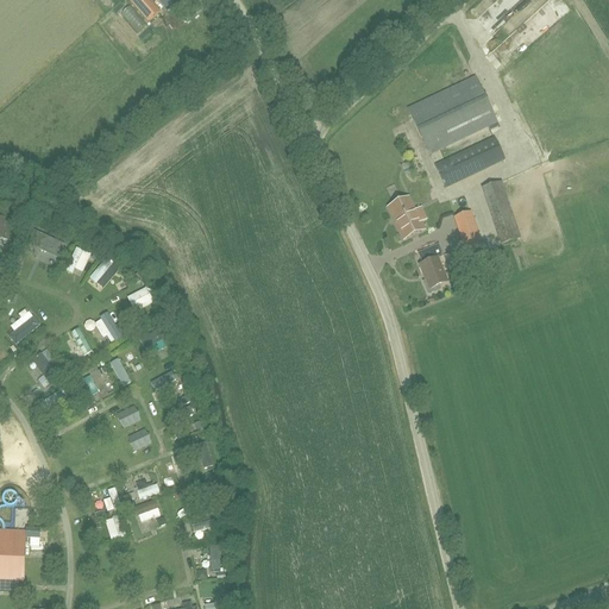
[(149,0),(130,0),(149,23),(161,13),(149,0)]
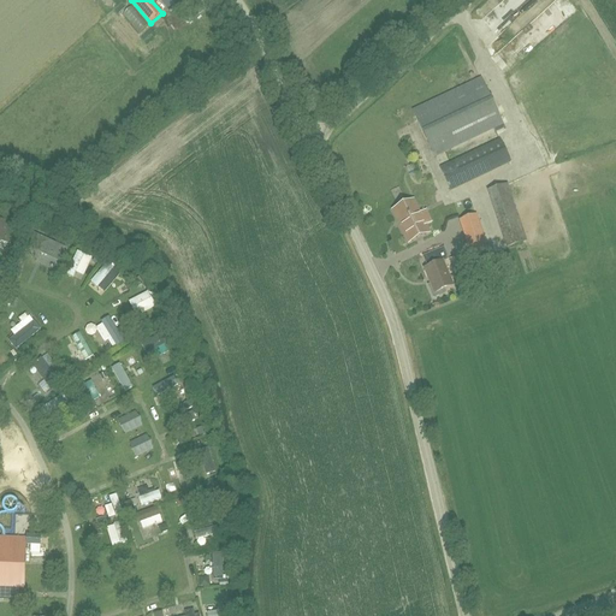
[(159,0),(169,11),(181,0),(159,0)]
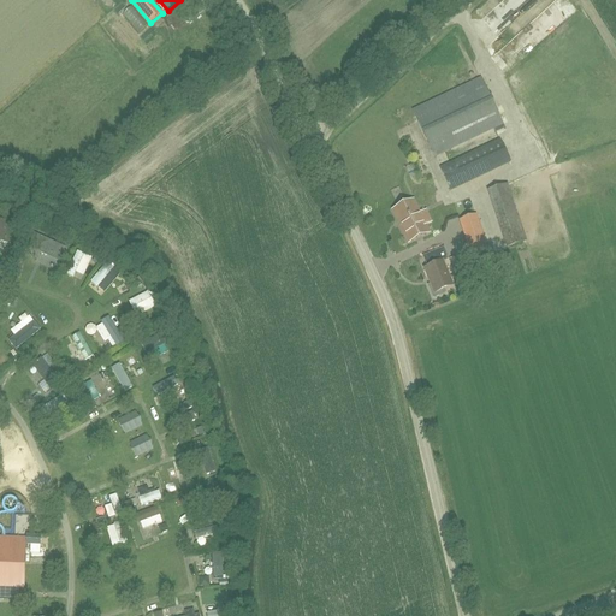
[(483,77),(412,107),(432,155),(502,126),(483,77)]
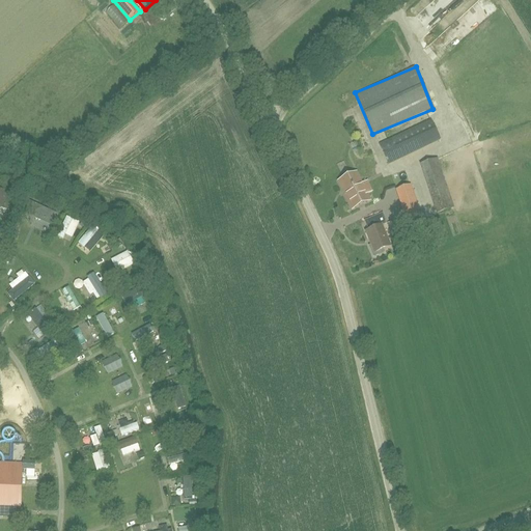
[(389,165),(441,140),(431,121),(380,145),(389,165)]
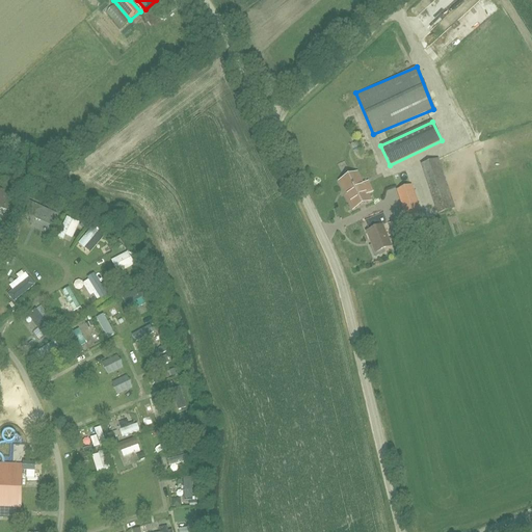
[(422,165),(439,214),(455,209),(439,160),(422,165)]
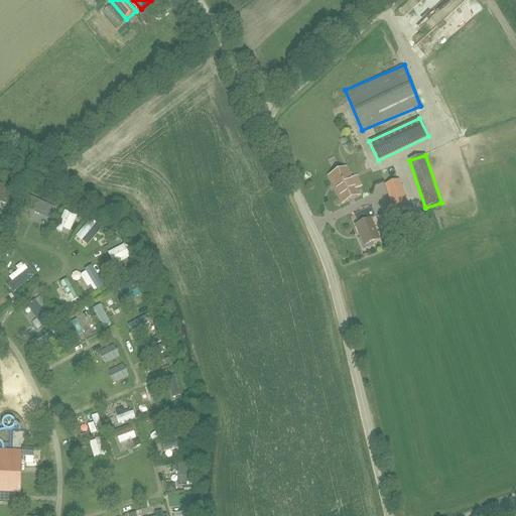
[(349,201),(353,199),(359,196),(356,188),(352,181),(354,180),(353,179),(352,179),(346,168),(330,176),(343,204),(349,201)]
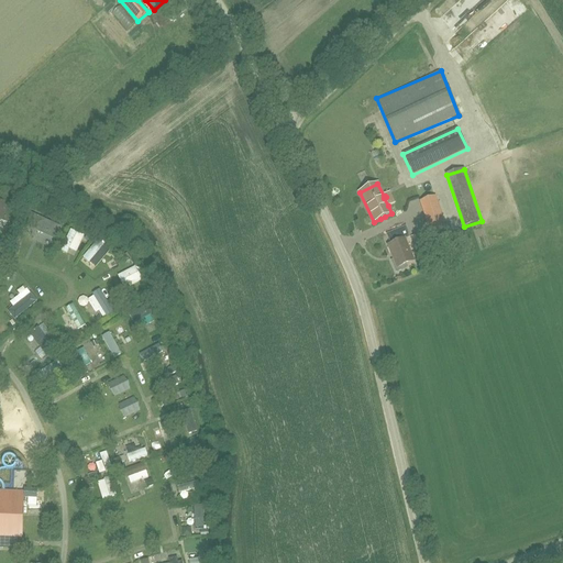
[(432,238),(440,235),(446,233),(434,197),(420,202),(430,231),(432,238)]
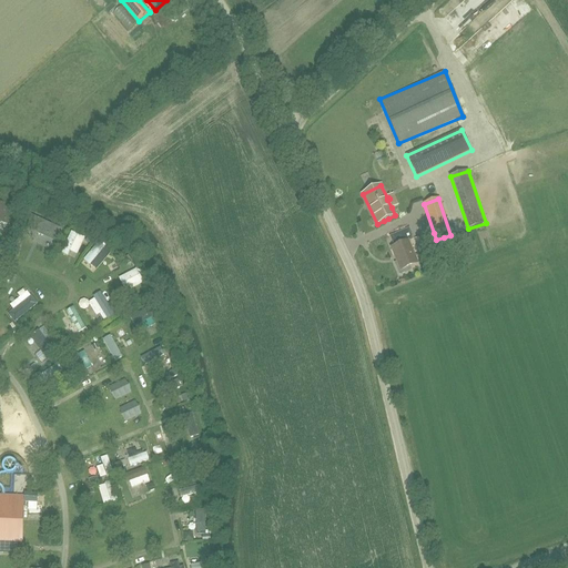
[(61,230),(32,216),(27,229),(56,242),(61,230)]
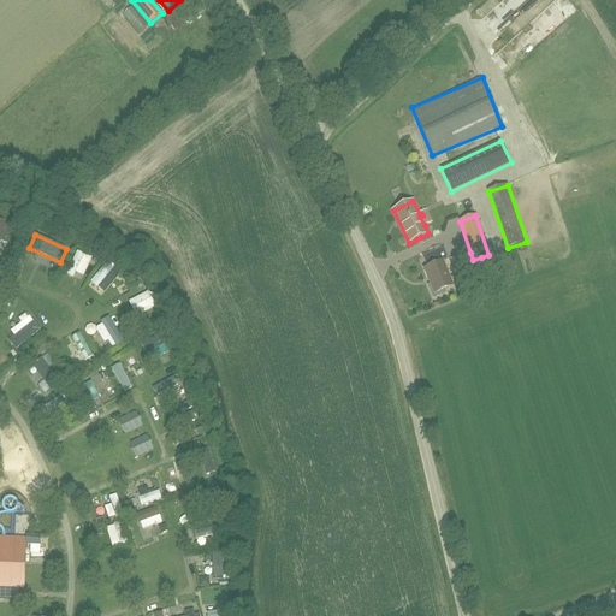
[(430,267),(428,268),(426,270),(432,285),(428,286),(433,298),(445,294),(444,291),(452,288),(443,262),(449,260),(444,248),(424,258),(424,259),(426,258),(430,267)]
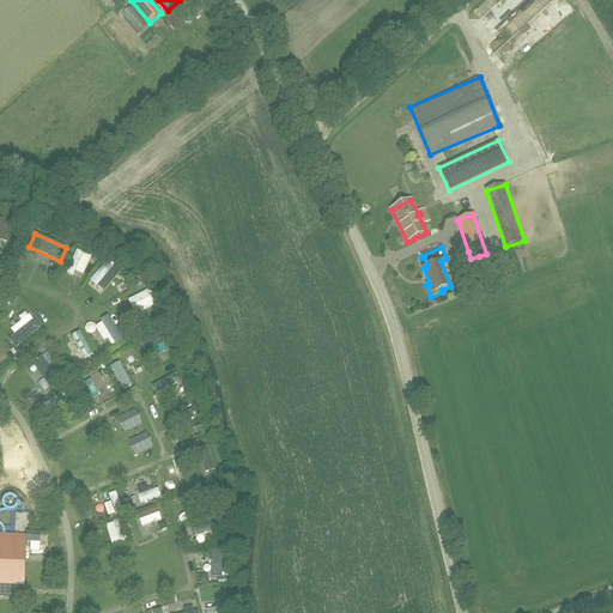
[(66,273),(72,275),(74,271),(83,274),(90,255),(74,249),(66,273)]
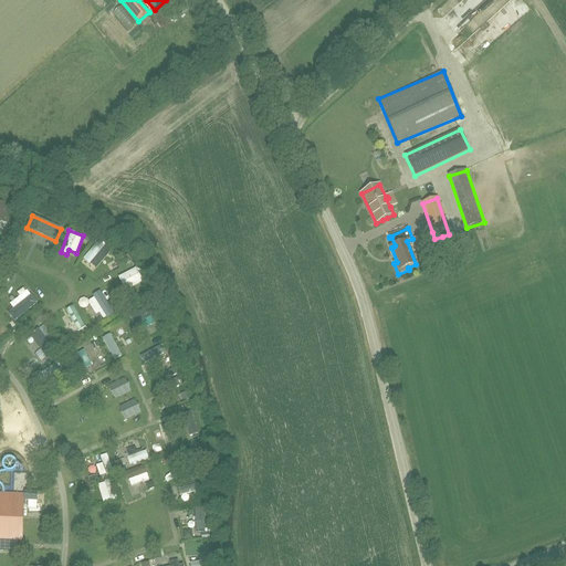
[(95,241),(83,259),(96,269),(109,250),(95,241)]
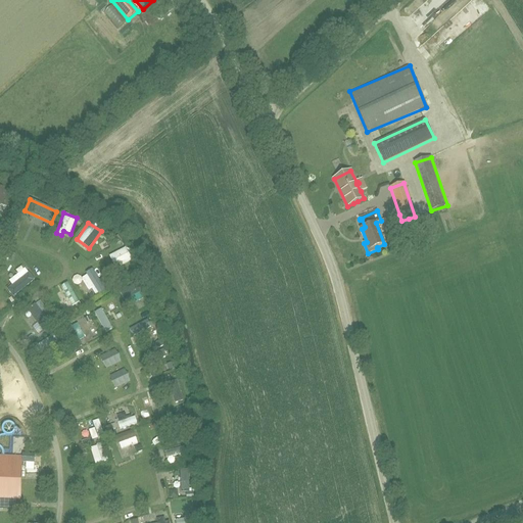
[(128,245),(108,255),(114,269),(134,258),(128,245)]
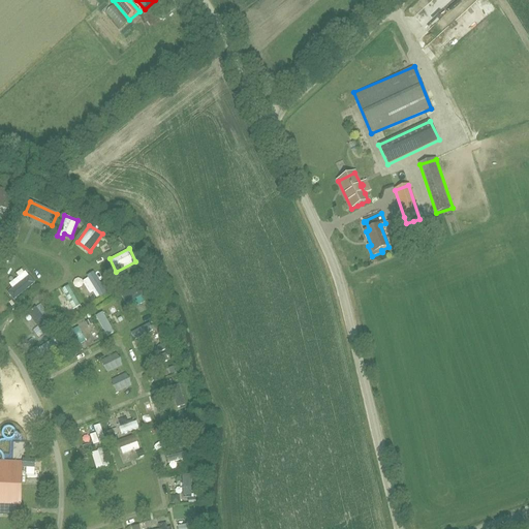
[(20,281),(28,275),(22,268),(14,274),(20,281)]
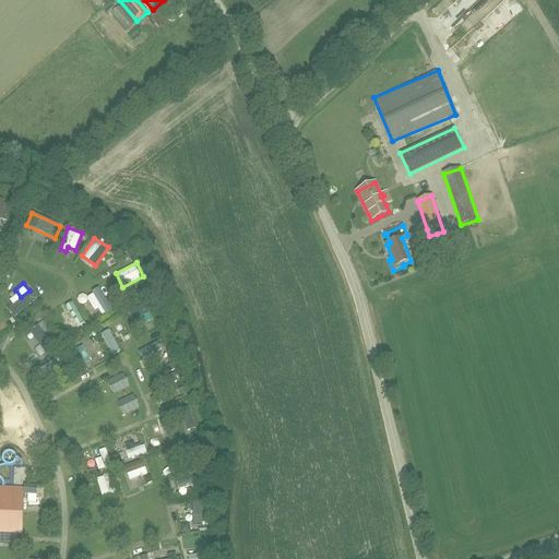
[(28,290),(7,309),(13,318),(36,298),(28,290)]
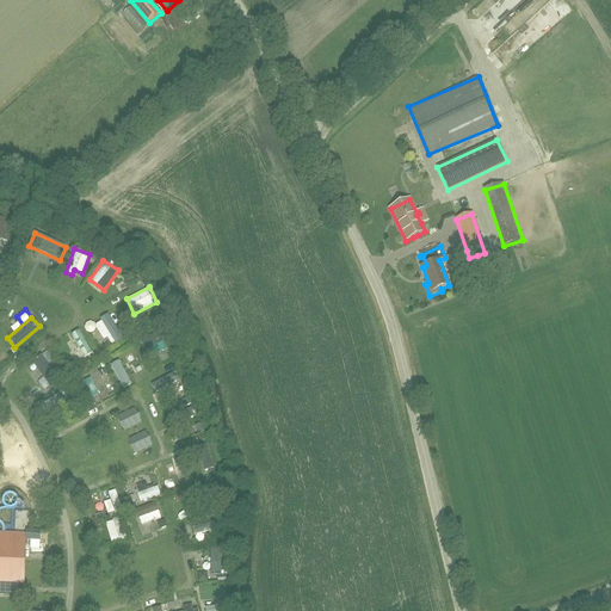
[(117,347),(124,343),(109,318),(100,322),(117,347)]
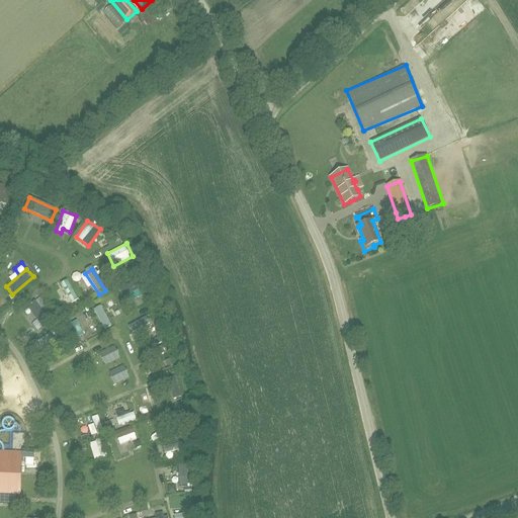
[(73,306),(79,301),(68,281),(61,286),(73,306)]
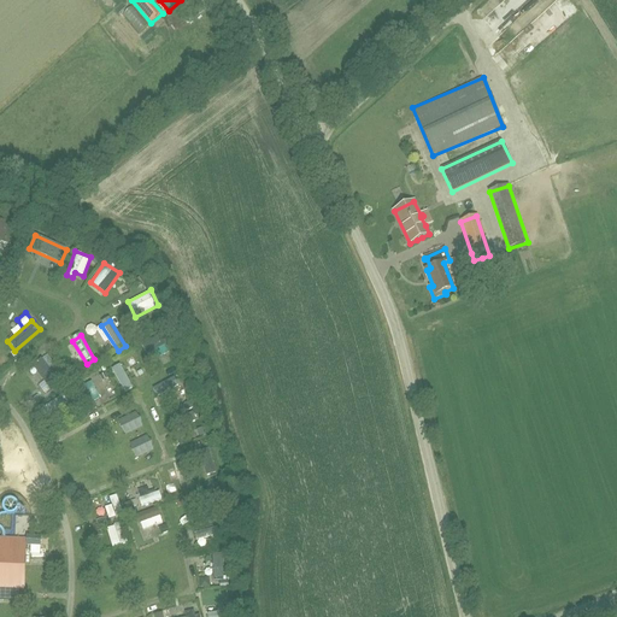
[(142,348),(152,364),(169,356),(159,339),(142,348)]
